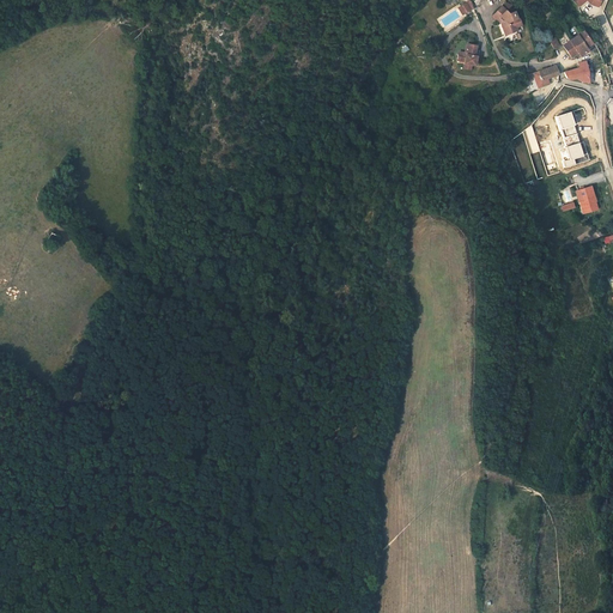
[(472,11),(467,2),(461,7),(466,14),(472,11)]
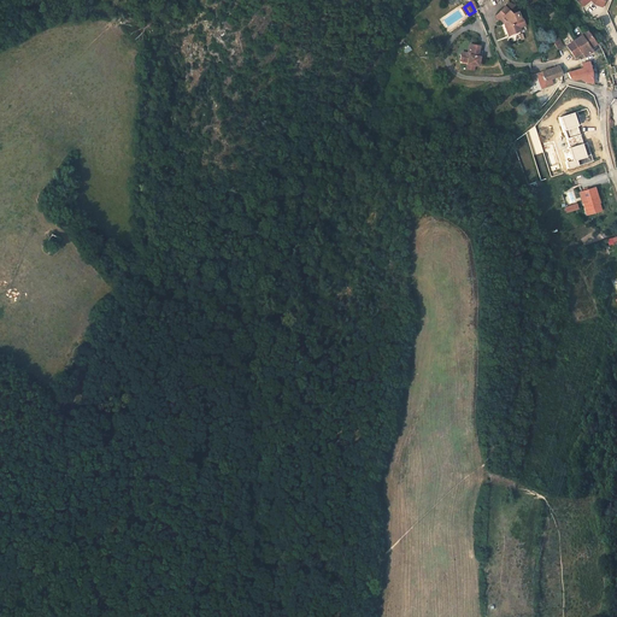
[(497,16),(504,23),(509,30),(521,25),(518,19),(521,18),(518,11),(511,13),(504,6),(497,16)]
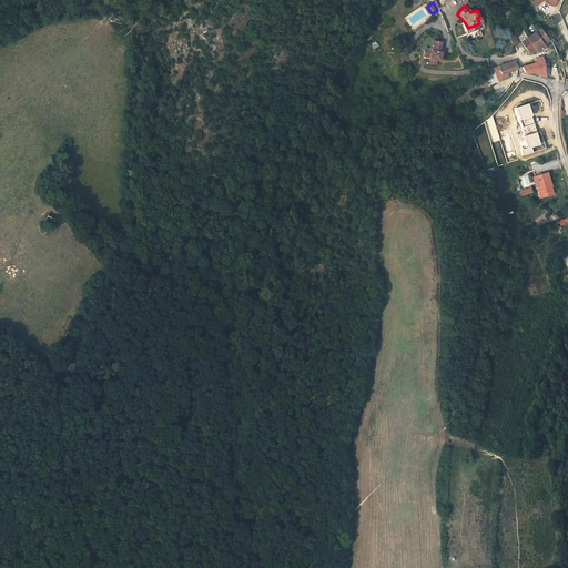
[(541,30),(529,36),(521,41),(529,52),(538,48),(540,51),(547,47),(546,44),(550,40),(541,30)]
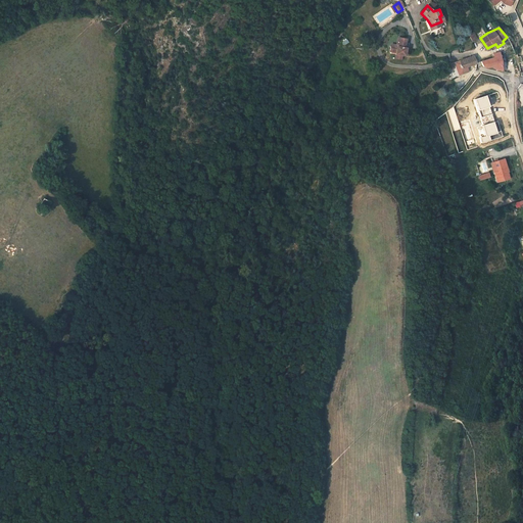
[(408,39),(398,38),(397,46),(392,46),(391,52),(397,53),(397,58),(402,59),(403,55),(407,56),(409,46),(407,46),(408,39)]
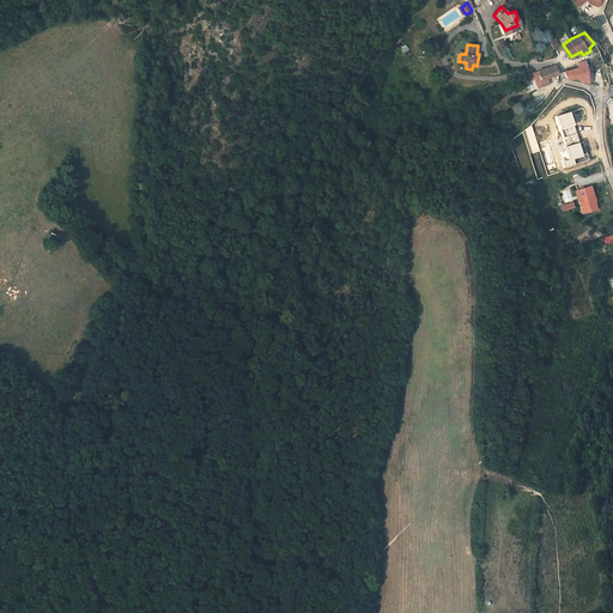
[(592,82),(587,62),(581,64),(581,67),(565,72),(568,78),(571,77),(592,82)]
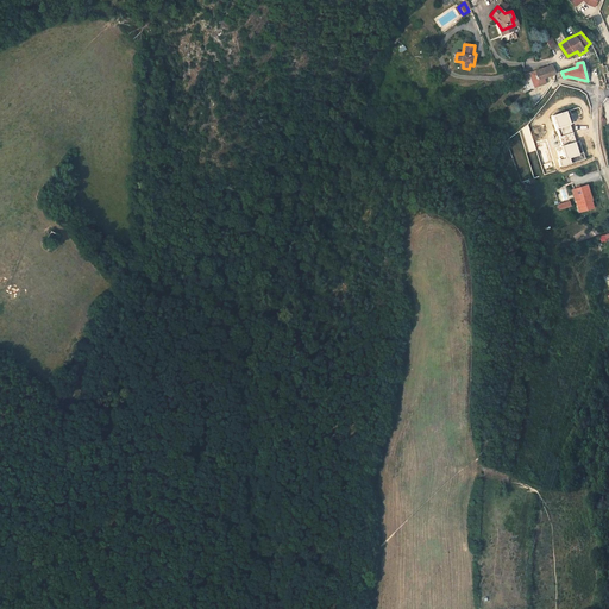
[(552,64),(529,74),(535,87),(546,82),(544,77),(554,74),(552,64)]
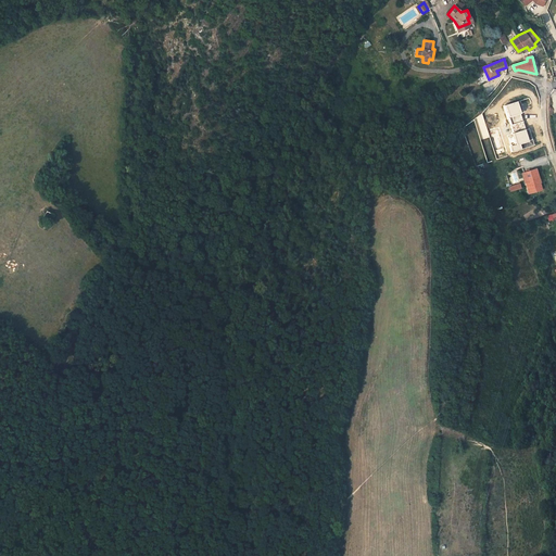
[(526,129),(521,114),(523,113),(520,100),(505,104),(512,126),(513,125),(515,133),(526,129)]
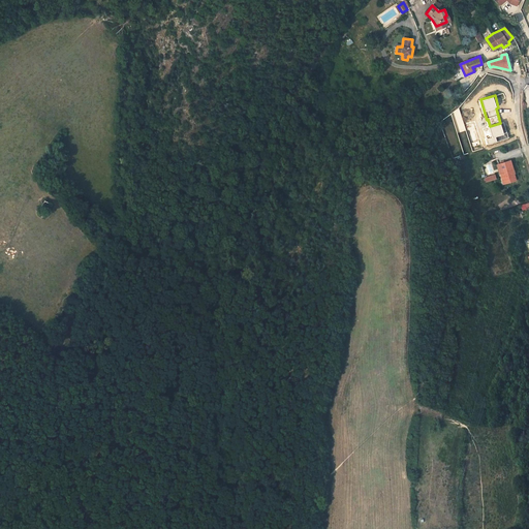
[(488,146),(508,137),(503,122),(488,127),(492,137),(486,139),(488,146)]
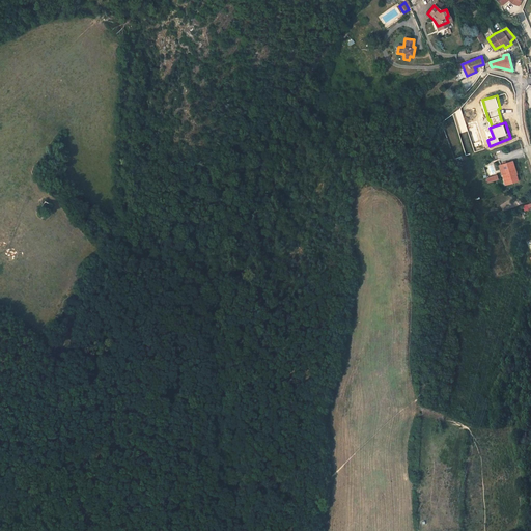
[(511,161),(503,164),(505,174),(502,175),(505,185),(518,182),(514,172),(515,172),(511,161)]
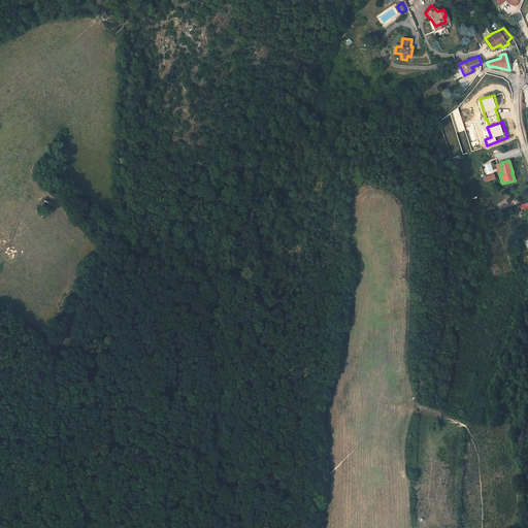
All buildings are outlined.
